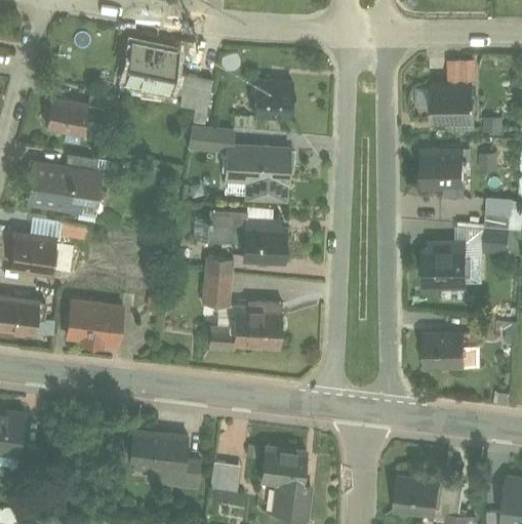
[(132,39),(123,84),(169,93),(169,92),(171,83),(177,48),(132,39)]
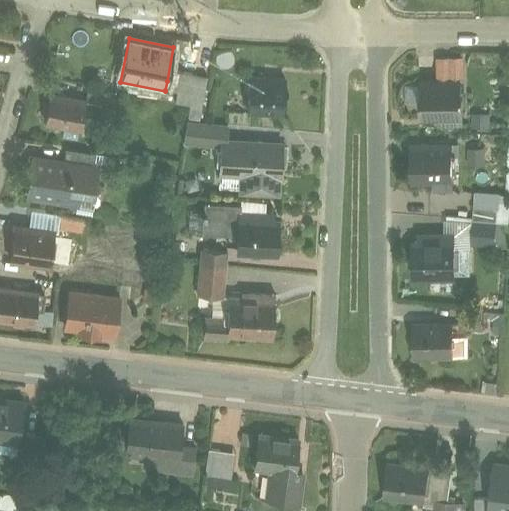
[(436,58),(435,81),(463,81),(463,58),(436,58)]
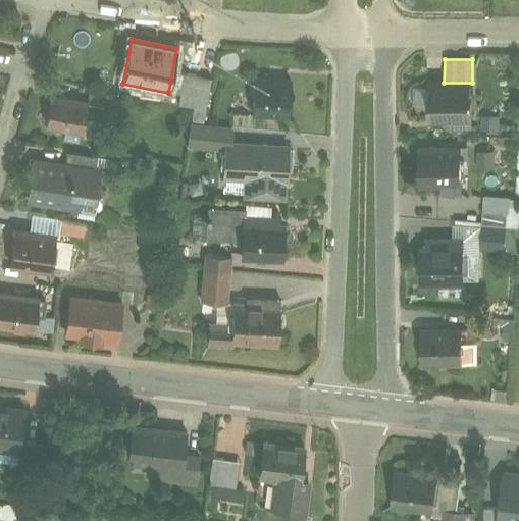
[(185,74),(183,85),(180,95),(178,106),(193,109),(199,77),(185,74)]
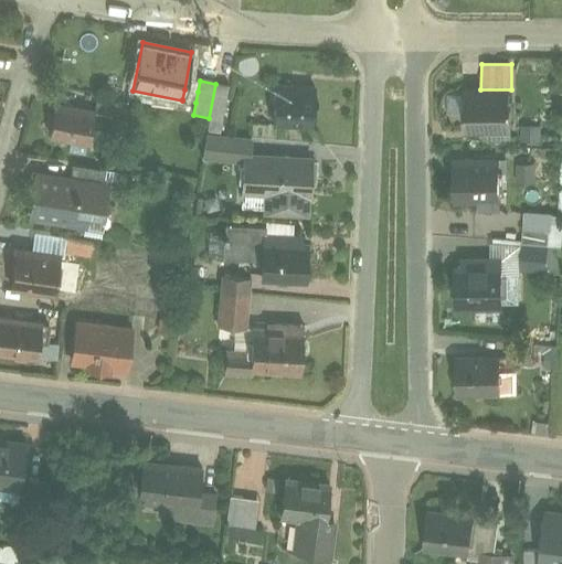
[(313,130),(315,82),(276,81),(273,128),(313,130)]
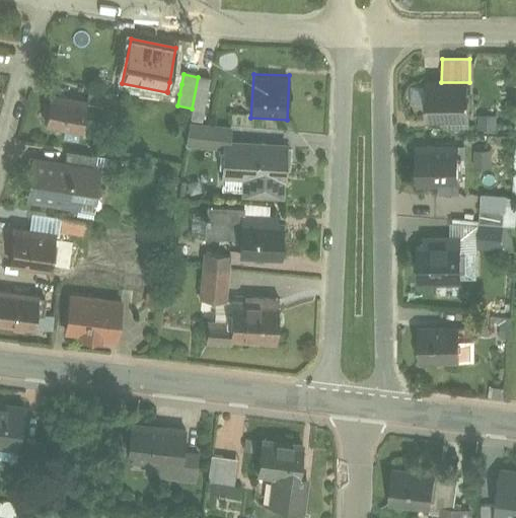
[(203,109),(209,79),(198,77),(192,108),(190,123),(201,124),(203,109)]
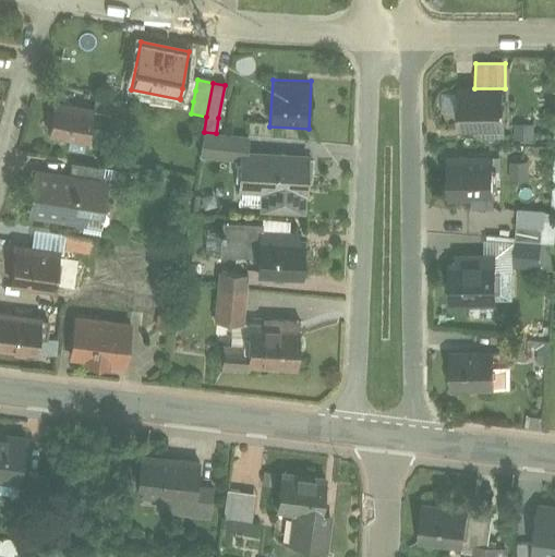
[(113,85),(111,99),(124,101),(127,87),(113,85)]
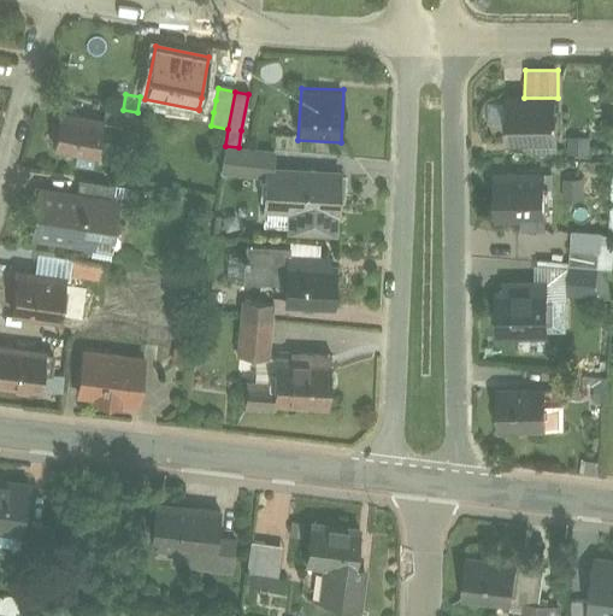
[(201,98),(199,109),(213,112),(216,100),(201,98)]
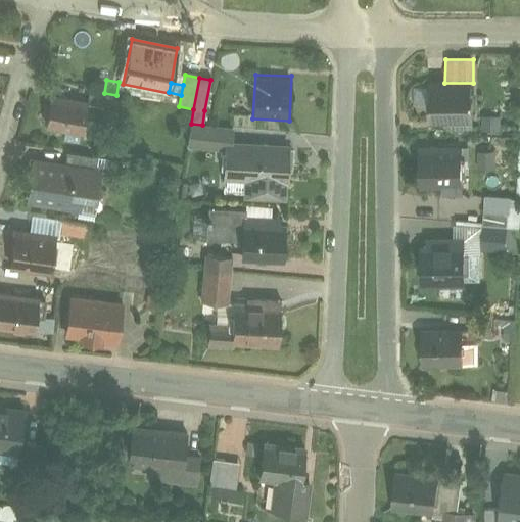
[(431,83),(430,126),(472,126),(473,83),(444,83),(431,83)]
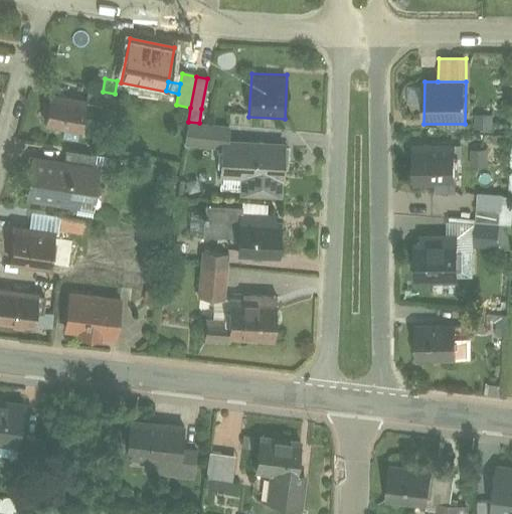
[(86,99),(84,102),(113,107),(115,94),(103,92),(88,89),(86,99)]
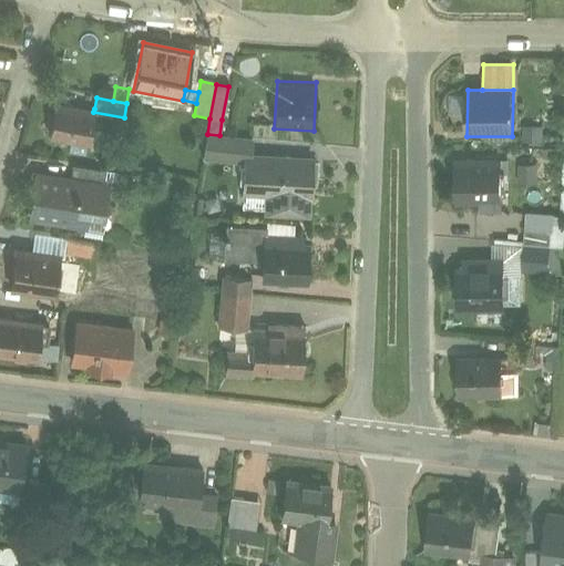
[(54,102),(49,139),(89,145),(93,112),(94,109),(54,102)]
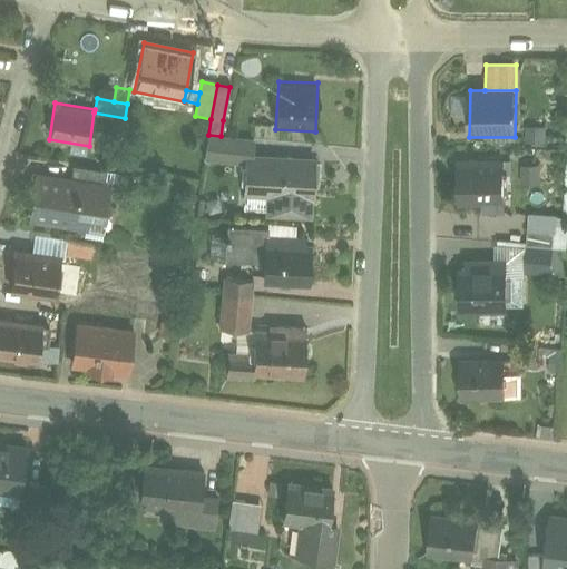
[(221,136),(208,135),(206,134),(203,160),(245,165),(246,158),(253,158),(253,154),(255,139),(221,136)]
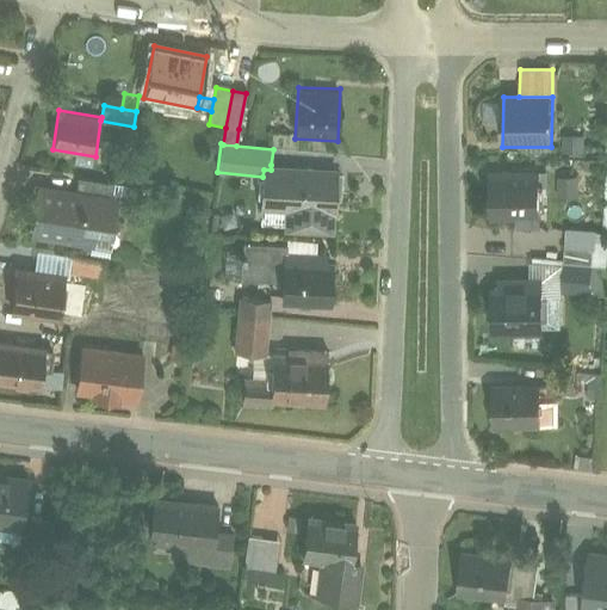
[(262,177),(261,211),(285,213),(284,233),(332,236),(334,215),(335,215),(338,168),(271,165),(271,170),(264,170),(262,177)]
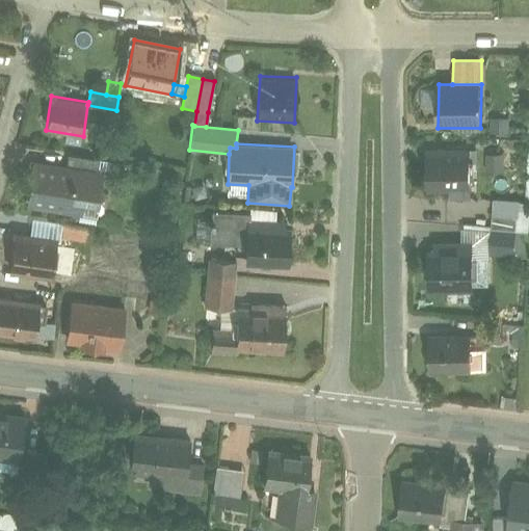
[(469,201),(471,148),(428,147),(427,190),(450,191),(450,200),(469,201)]
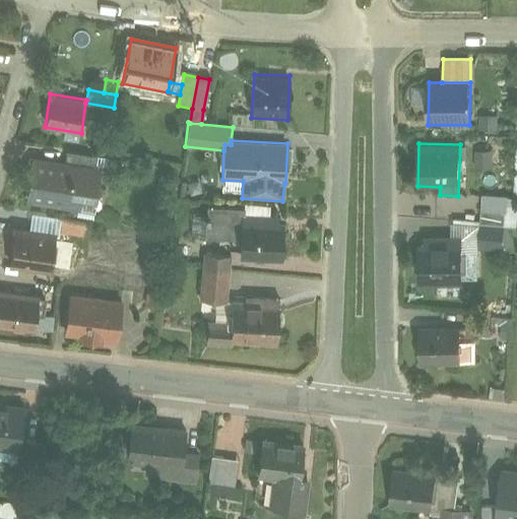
[(67,152),(65,163),(91,168),(93,157),(67,152)]
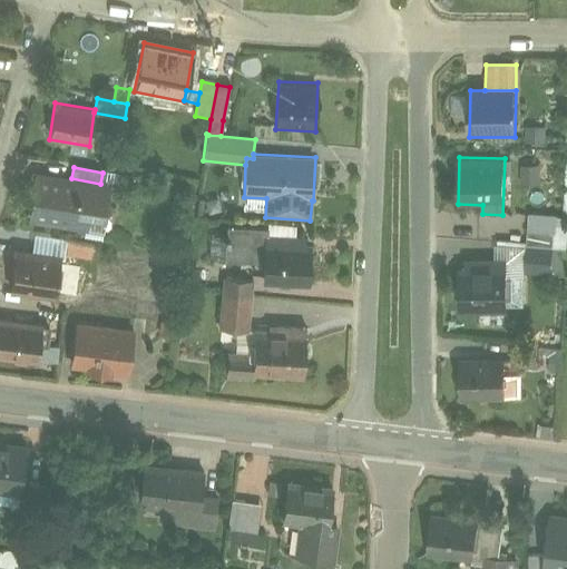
[(540,169),(522,168),(521,187),(540,188),(540,169)]
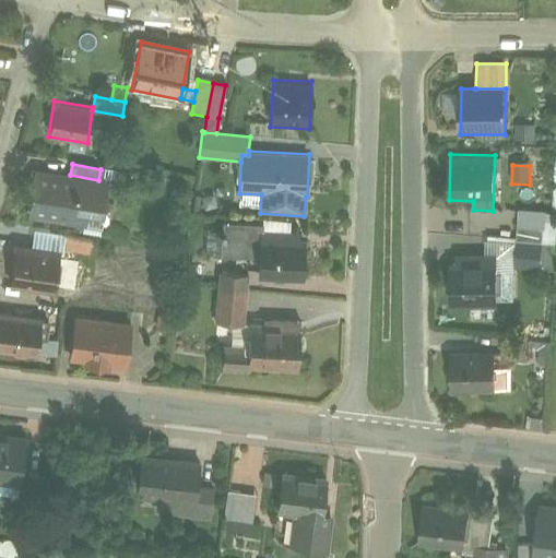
[(28,218),(73,226),(77,211),(99,215),(106,182),(98,180),(70,175),(37,169),(28,218)]
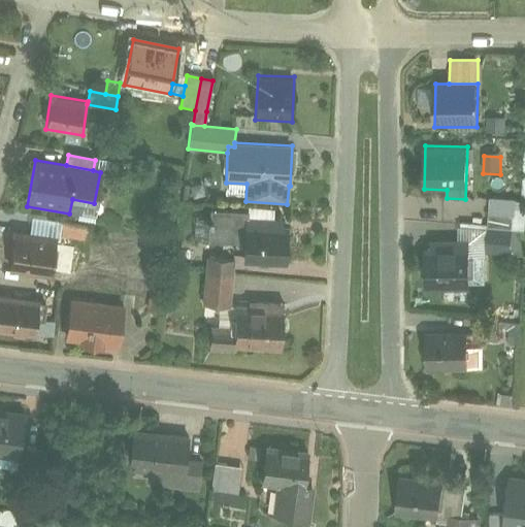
[(514,202),(494,202),(493,218),(513,219),(514,202)]
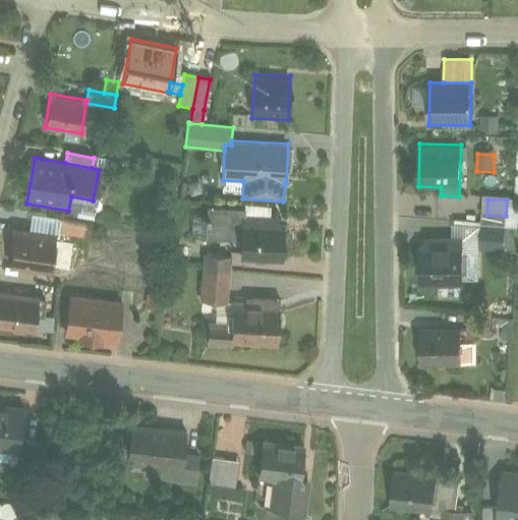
[(216,205),(216,209),(245,210),(244,214),(242,214),(242,217),(271,218),(271,211),(279,211),(279,216),(283,216),(283,210),(272,208),(251,206),(216,205)]
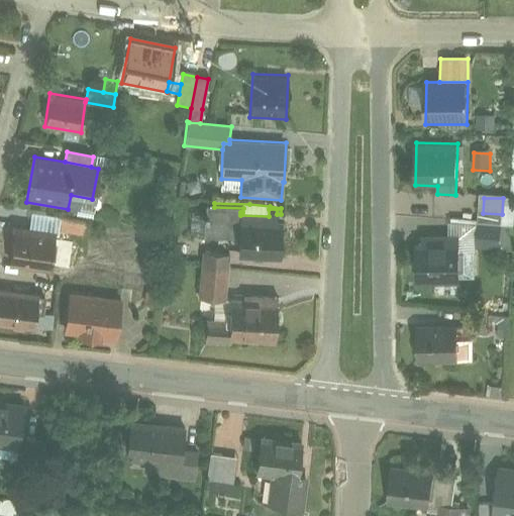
[(206,237),(239,238),(240,215),(240,212),(242,212),(243,208),(214,207),(207,207),(206,218),(206,236),(206,237)]
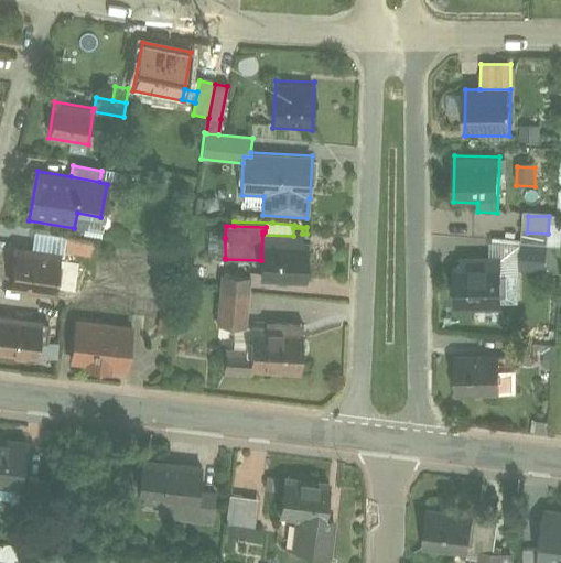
[(522,231),(521,247),(548,249),(549,234),(548,234),(527,233),(522,231)]
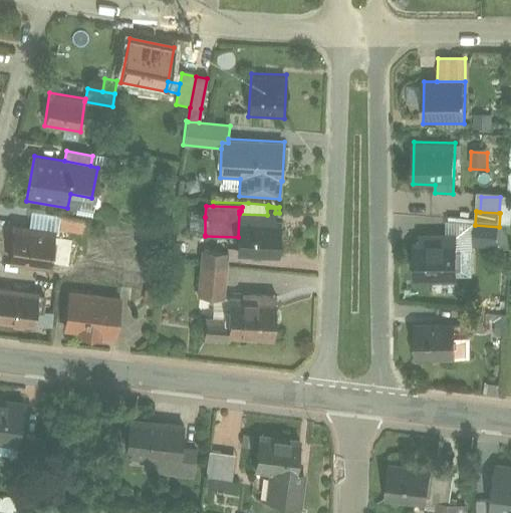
[(31,212),(28,228),(54,232),(57,232),(59,216),(31,212)]
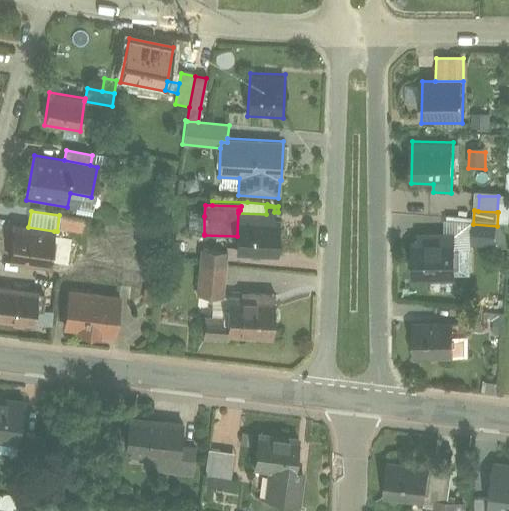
[(277,256),(278,214),(266,214),(238,213),(237,236),(237,255),(277,256)]
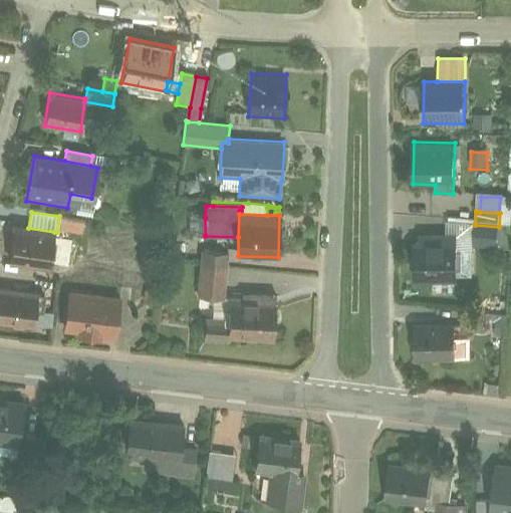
[(205,235),(205,217),(190,217),(189,234),(205,235)]
